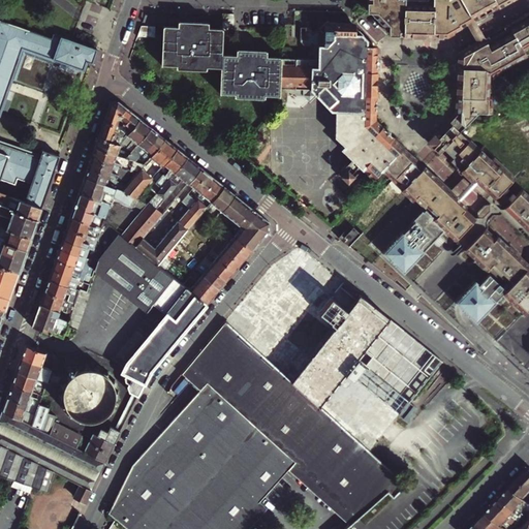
[(444,35),(470,21),(506,1),(507,0),(367,0),(367,8),(393,35),(444,35)]
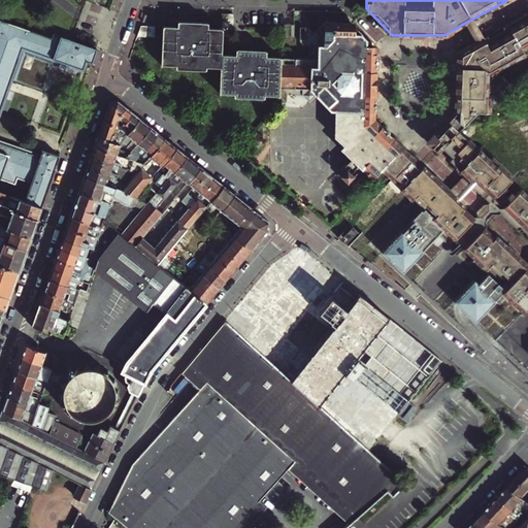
[(265,83),(265,80),(279,80),(281,57),(281,51),(281,43),(266,42),(266,36),(245,36),(236,35),(235,41),(222,40),(223,28),(223,14),(208,13),(208,7),(195,7),(178,6),(177,12),(163,11),(163,15),(162,35),(162,51),(176,51),(176,53),(184,53),(212,55),(221,55),(221,63),(220,78),(234,78),(234,80),(245,81),(265,83)]
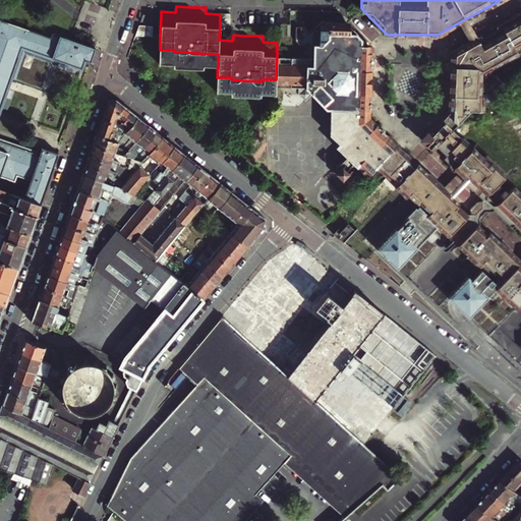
[(482,114),(481,96),(481,78),(520,55),(517,49),(520,47),(520,11),(450,52),(449,75),(447,115),(420,145),(431,154),(445,140),(451,146),(455,141),(449,135),(469,114),(482,114)]
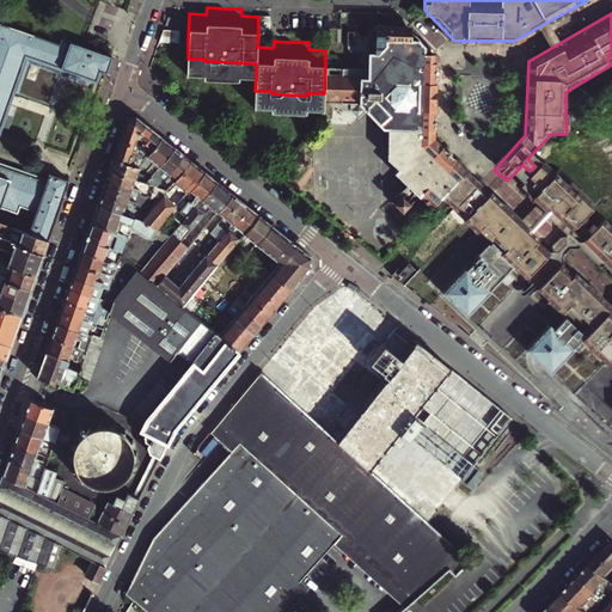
[(114,56),(62,38),(60,44),(0,23),(0,206),(18,213),(20,204),(37,210),(30,232),(49,239),(69,181),(50,173),(47,182),(0,164),(0,129),(13,90),(50,103),(62,67),(101,80),(104,71),(108,72),(114,56)]
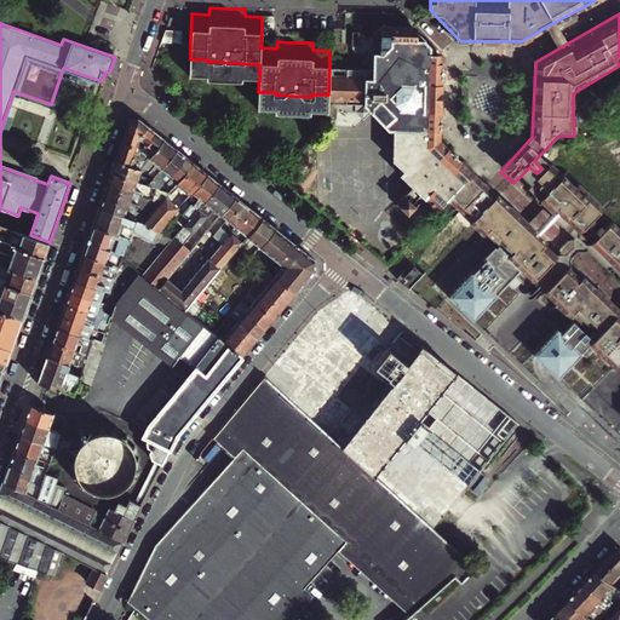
[(442,141),(442,110),(442,92),(442,58),(411,27),(372,26),(372,33),(367,38),(362,38),(362,52),(346,52),(345,61),(344,105),(362,105),(386,131),(392,131),(391,160),(402,172),(399,176),(405,183),(405,194),(397,200),(395,200),(394,206),(397,206),(405,213),(425,195),(436,207),(448,197),(460,187),(475,173),(442,141)]
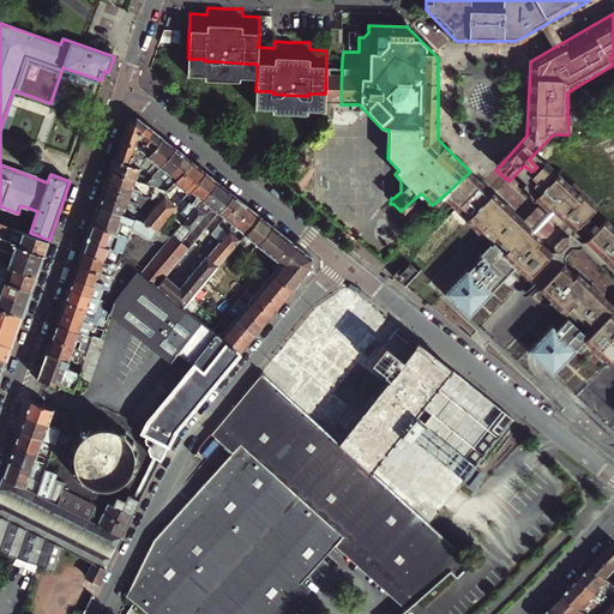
[(325,94),(325,103),(341,104),(342,60),(326,59),(326,66),(325,94)]
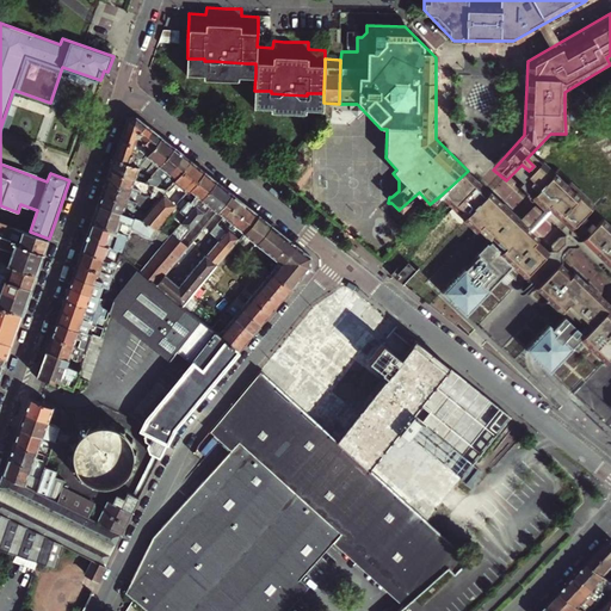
[(135,146),(137,139),(140,131),(146,124),(141,119),(137,117),(128,119),(121,141),(134,146),(135,146)]
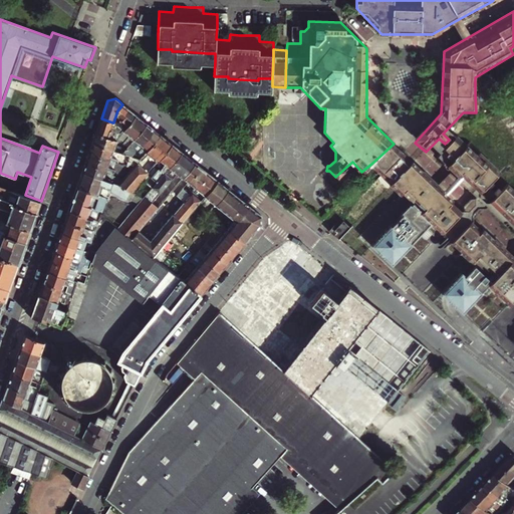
[(121,120),(127,126),(137,115),(122,104),(117,110),(115,116),(121,120)]
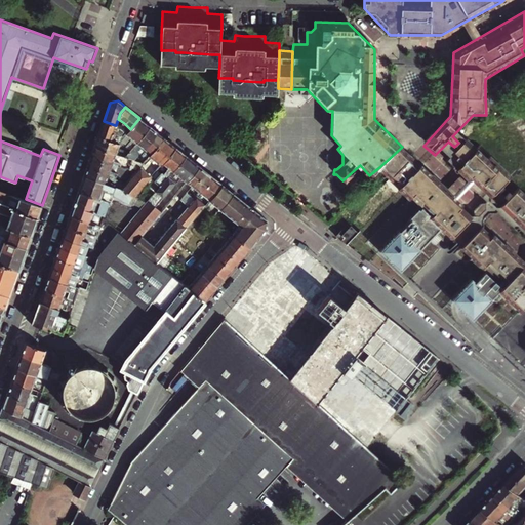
[(131,152),(151,127),(139,118),(130,129),(127,133),(131,136),(123,148),(124,148),(131,152)]
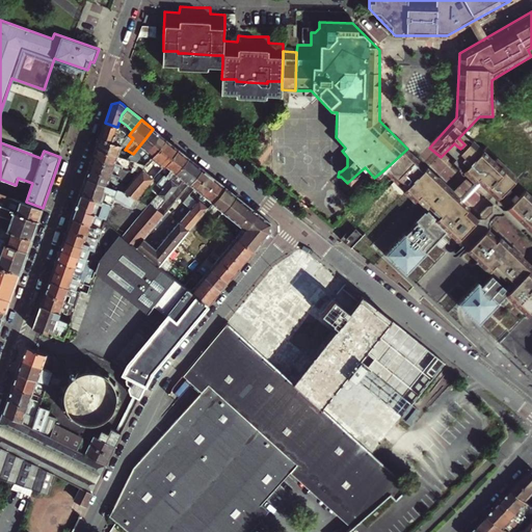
[(115,135),(113,134),(116,127),(105,123),(99,139),(112,144),(113,141),(115,135)]
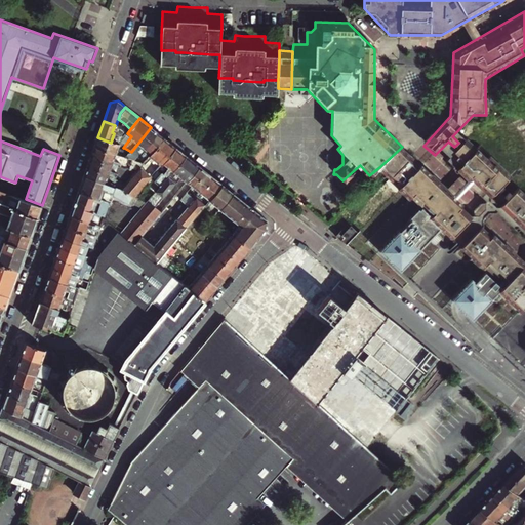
[(127,133),(130,129),(124,123),(121,130),(122,130),(127,133)]
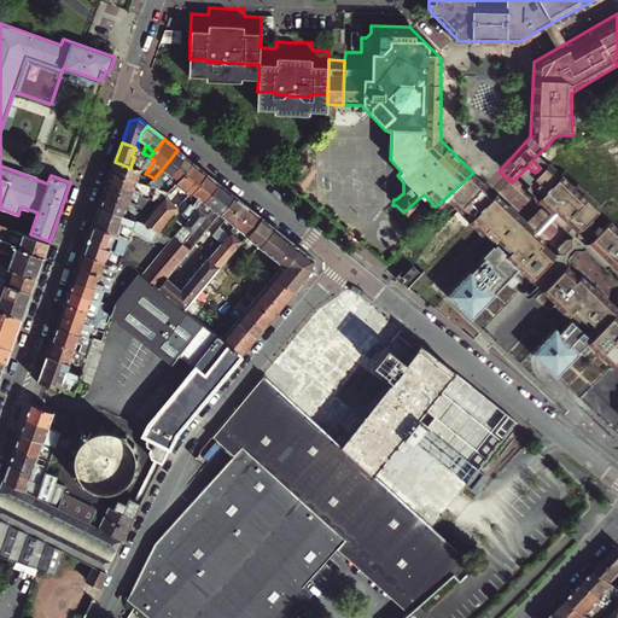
[(158,190),(163,184),(164,178),(169,172),(174,176),(187,158),(178,150),(155,179),(149,186),(158,190)]
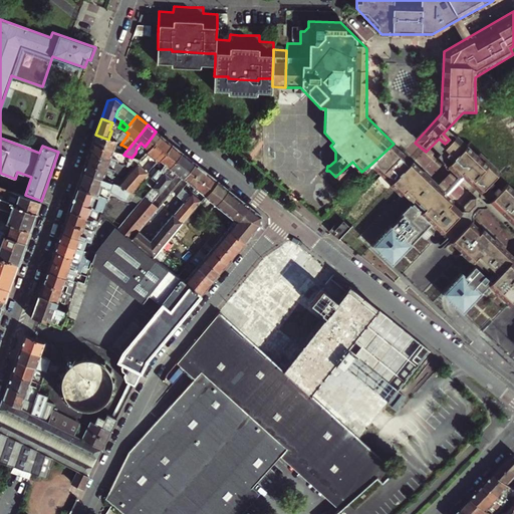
[(145,147),(149,150),(161,135),(156,132),(145,147)]
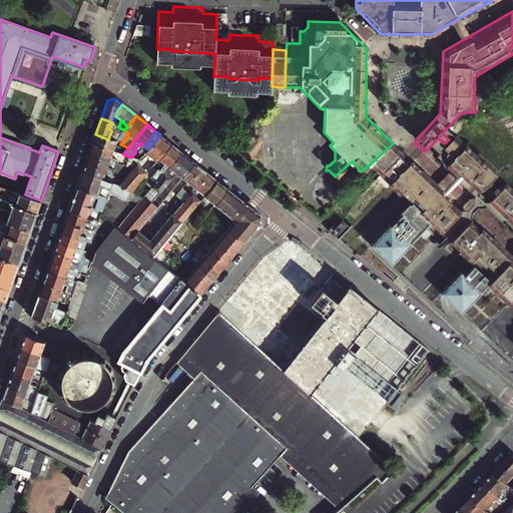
[(120,147),(114,146),(116,142),(115,141),(108,139),(95,134),(92,143),(120,153),(123,154),(128,148),(121,144),(120,147)]
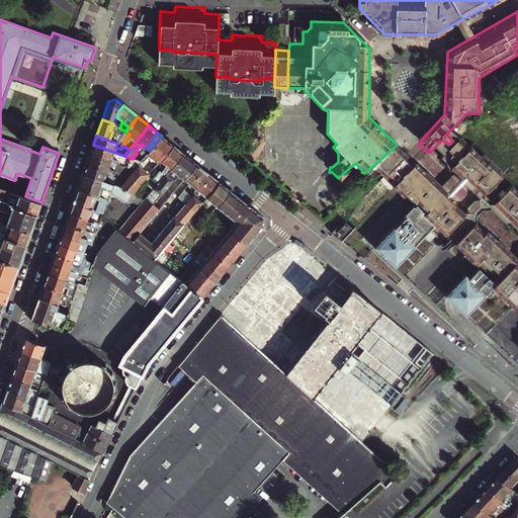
[(146,181),(156,169),(174,146),(162,136),(150,151),(149,154),(142,162),(135,170),(121,187),(136,193),(146,181)]
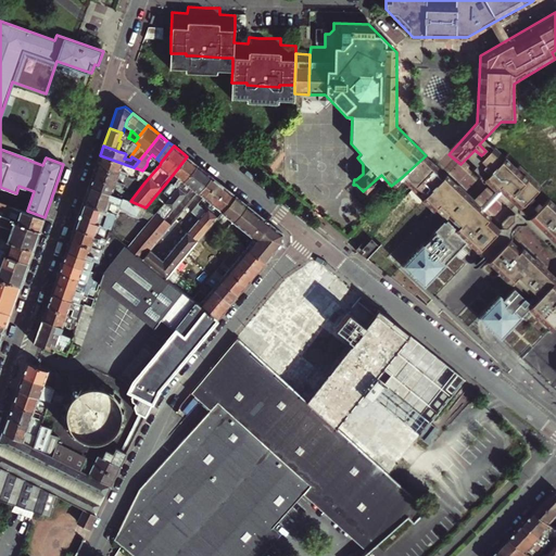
[(515,217),(538,192),(527,182),(530,179),(507,156),(504,160),(493,149),(476,166),(480,171),(474,178),(515,217)]
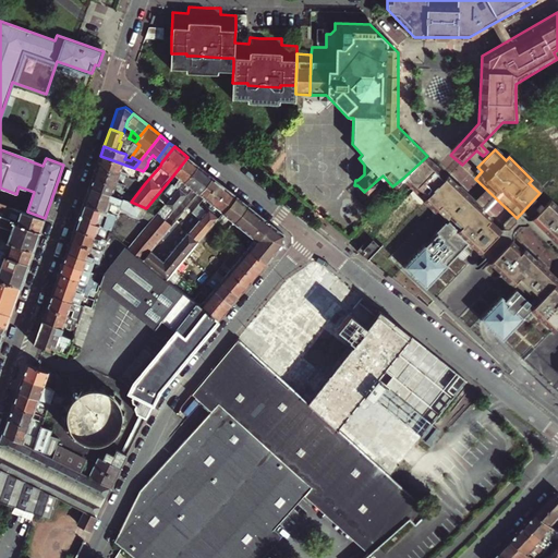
[(119,174),(128,178),(131,167),(100,156),(97,167),(119,174)]
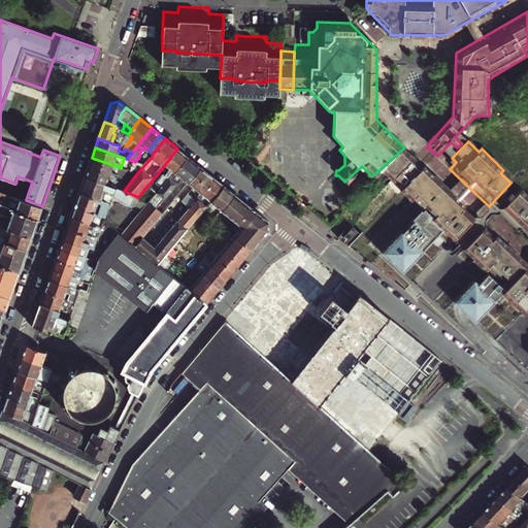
[(404,147),(392,159),(382,168),(392,178),(405,164),(409,161),(414,157),(404,147)]
